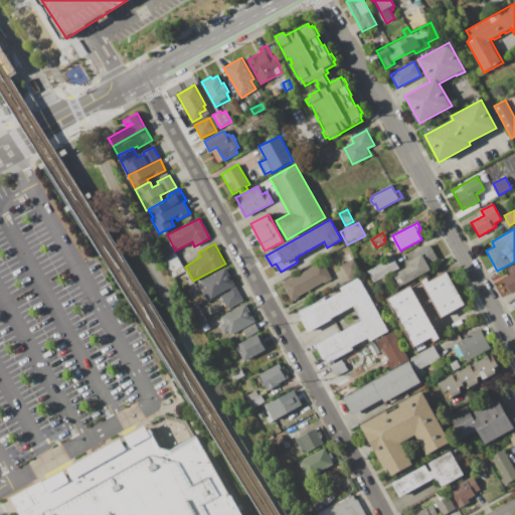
[(396,285),(391,277),(409,267),(407,263),(415,259),(412,254),(430,245),(438,260),(428,264),(432,270),(404,285),(402,282),(396,285)]
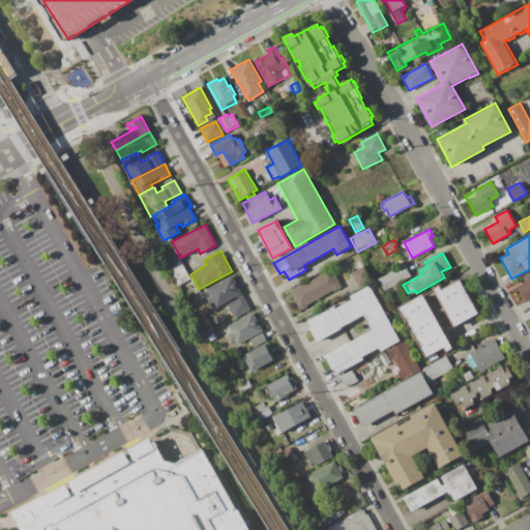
[(166,262),(178,256),(190,281),(178,286),(166,262)]
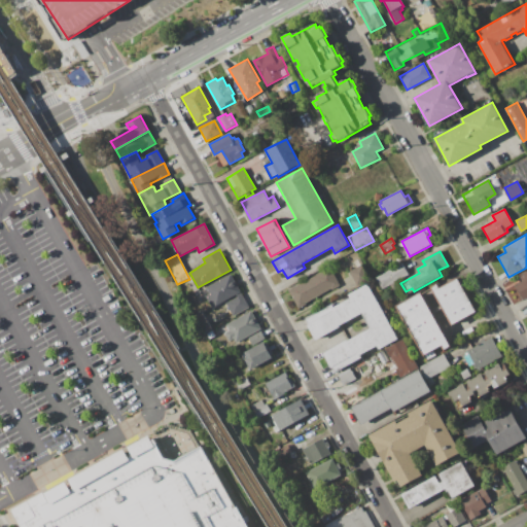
[(376,278),(401,262),(409,275),(382,290),(376,278)]
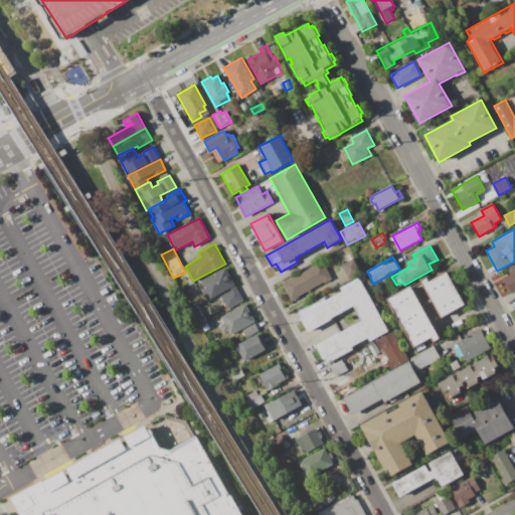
[(341,266),(354,259),(362,273),(349,280),(341,266)]
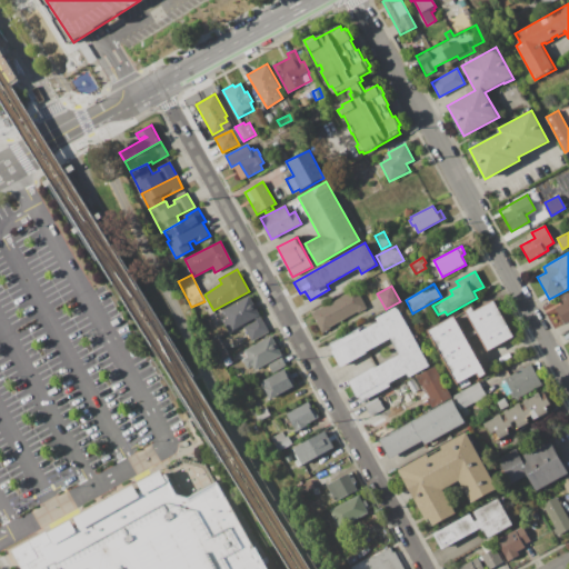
[(312,315),(357,290),(367,309),(358,313),(357,311),(331,326),(332,328),(322,333),(312,315)]
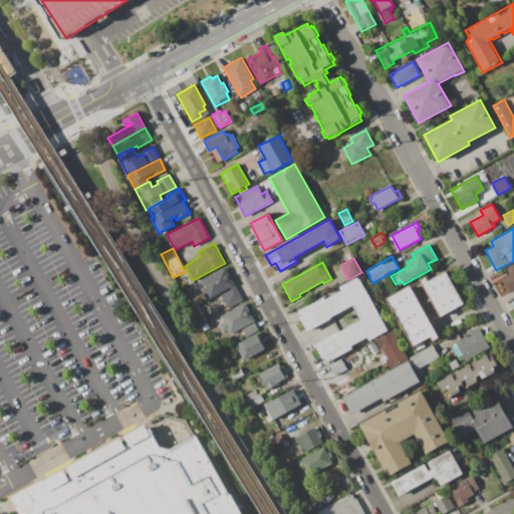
[(513,264),(513,290),(502,297),(491,277),(513,264)]
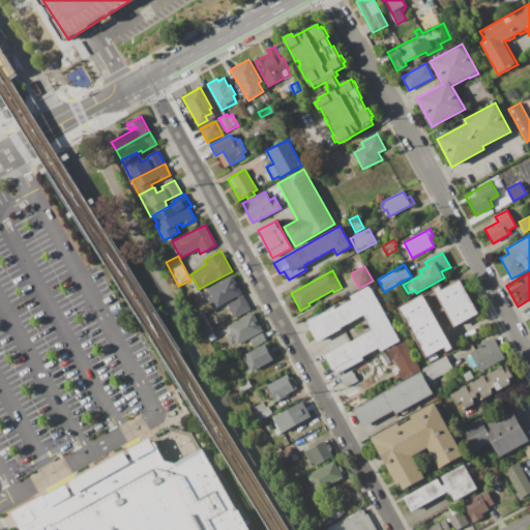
[(207,290),(234,276),(252,310),(235,319),(228,304),(238,299),(237,297),(212,311),(207,299),(210,297),(207,290)]
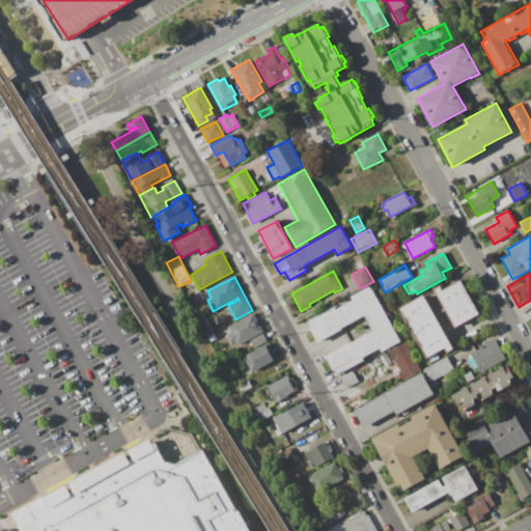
[(432,290),(442,285),(445,290),(462,281),(480,313),(454,328),(432,290)]
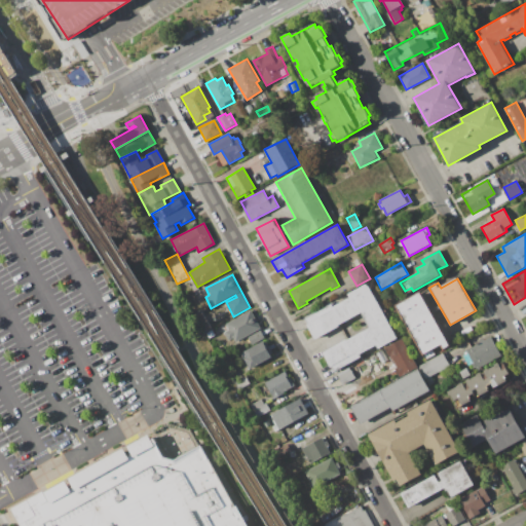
[(305,318),(332,304),(333,307),(350,298),(348,294),(367,284),(398,338),(335,372),(305,318)]
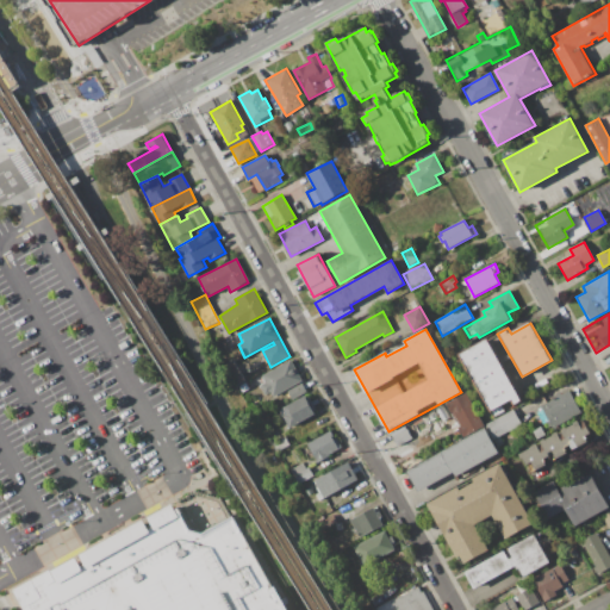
[(486,338),(523,402),(512,408),(510,403),(503,408),(505,411),(495,418),(458,356),(486,338)]
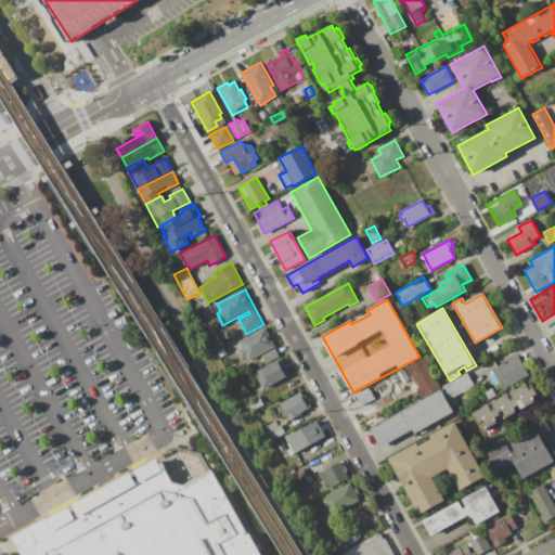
[(239,341),(266,326),(276,346),(248,361),(246,356),(242,358),(239,351),(243,349),(239,341)]
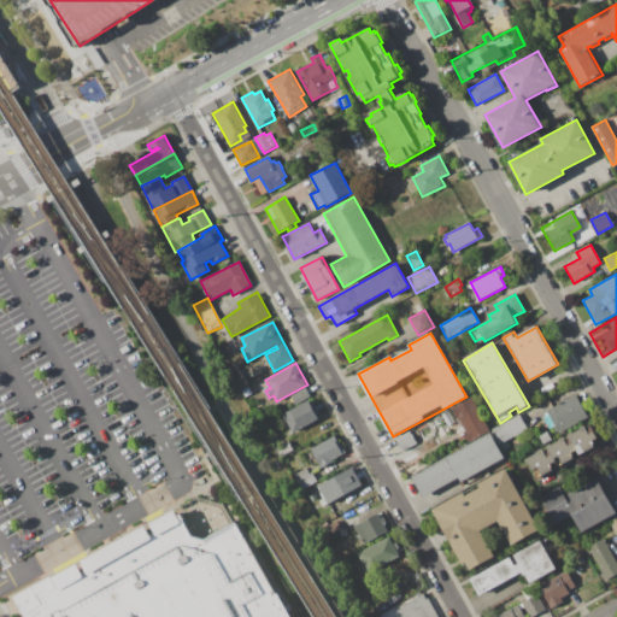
[(236,365),(248,386),(238,393),(224,372),(236,365)]
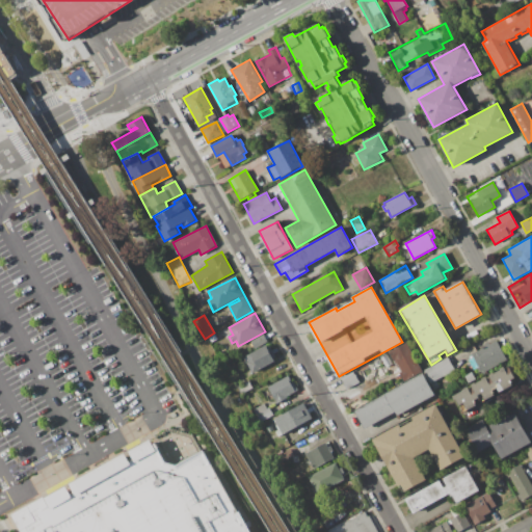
[(209,337),(215,334),(217,338),(212,342),(209,337)]
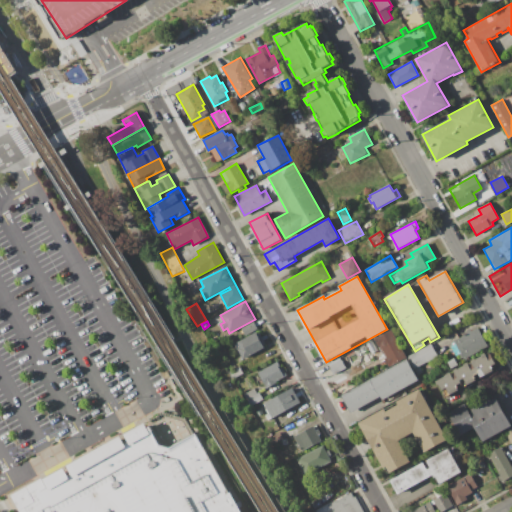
[(241,329),(255,321),(259,329),(245,337),(241,329)]
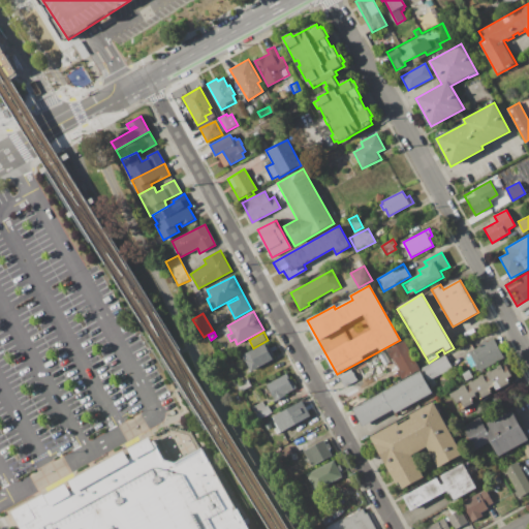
[(468,352),(481,345),(480,343),(487,340),(488,342),(494,339),(504,359),(479,372),(477,369),(475,370),(472,366),(475,365),(468,352)]
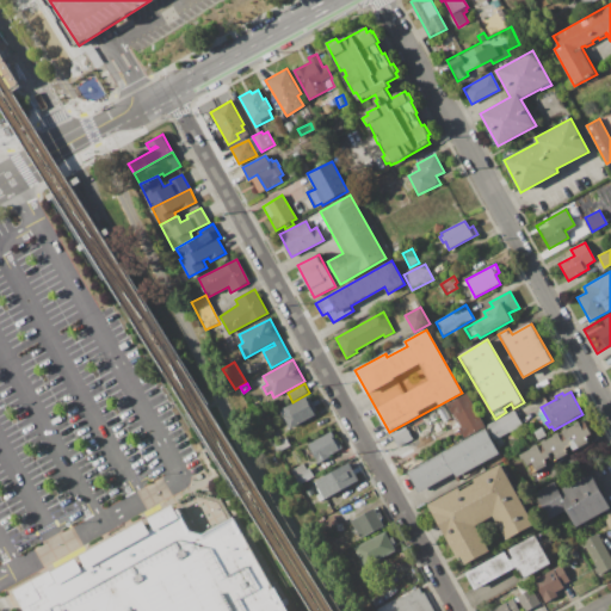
[(467,394),(486,426),(464,439),(458,429),(460,427),(446,406),(467,394)]
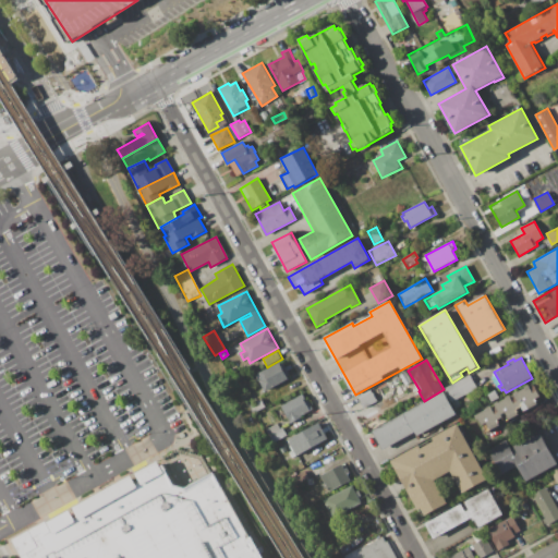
[(256,374),(279,362),(289,378),(265,391),(256,374)]
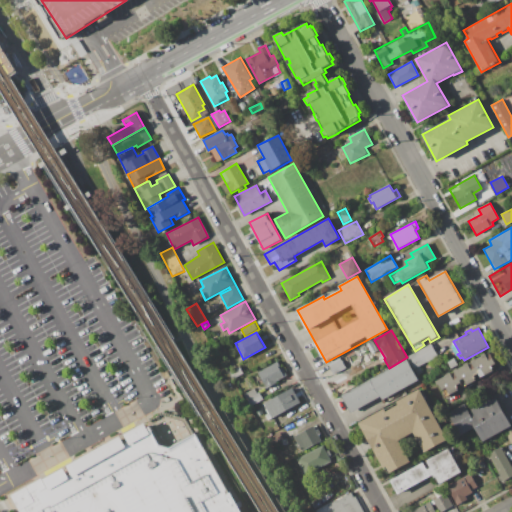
[(408,356),(431,343),(437,356),(415,368),(408,356)]
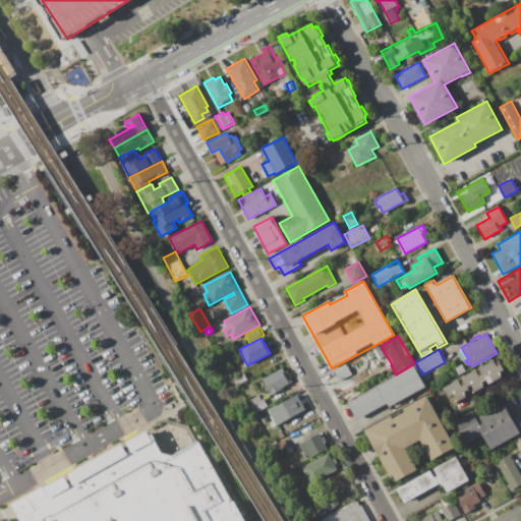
[(442,387),(459,378),(463,386),(466,384),(462,375),(477,368),(481,378),(484,375),(479,366),(495,359),(496,361),(500,359),(506,369),(500,372),(503,379),(489,385),(486,379),(482,382),(484,387),(475,392),(474,389),(465,393),(467,397),(457,401),(454,395),(450,397),(447,393),(446,394),(442,387)]
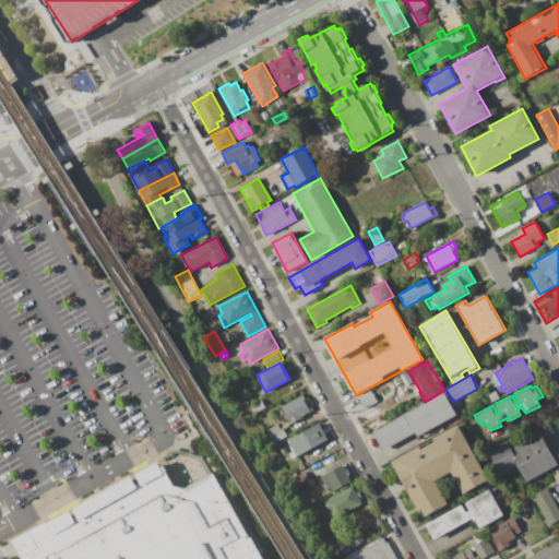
[(358,397),(371,391),(373,393),(375,393),(379,402),(364,408),(358,397)]
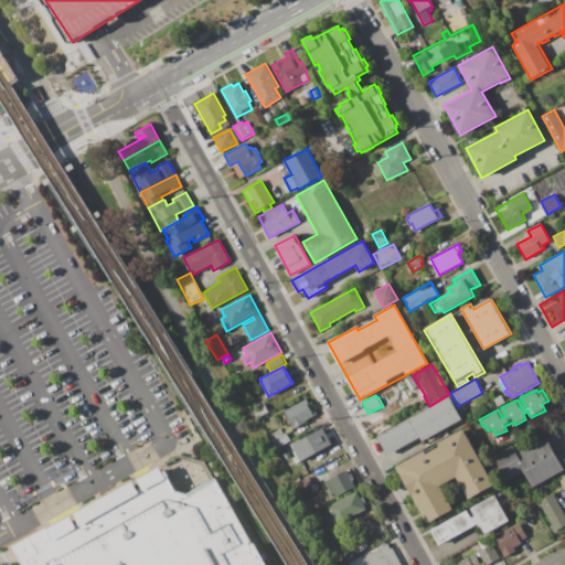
[(493,400),(501,395),(505,403),(498,407),(493,400)]
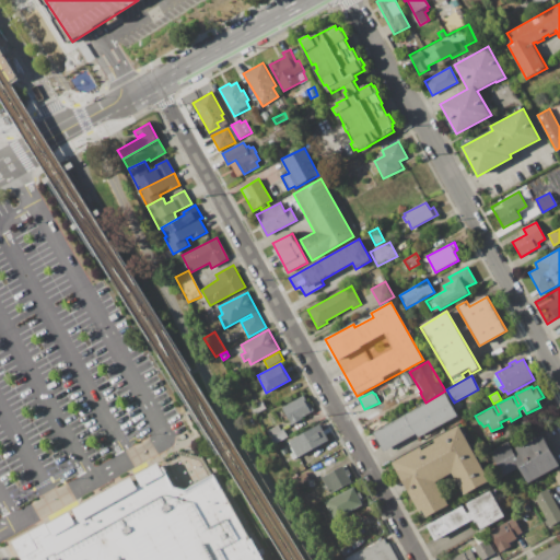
[(374,433),(445,393),(457,416),(418,439),(416,434),(385,452),(374,433)]
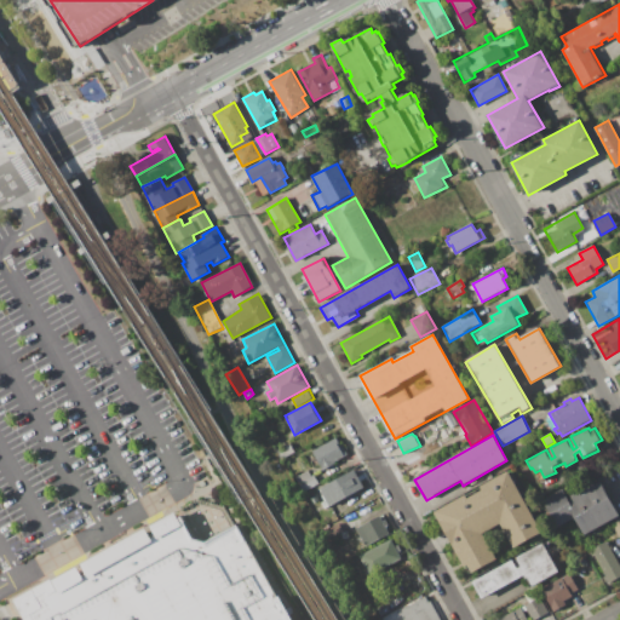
[(306,457),(337,438),(339,443),(337,445),(345,458),(322,470),(320,464),(313,469),(306,457)]
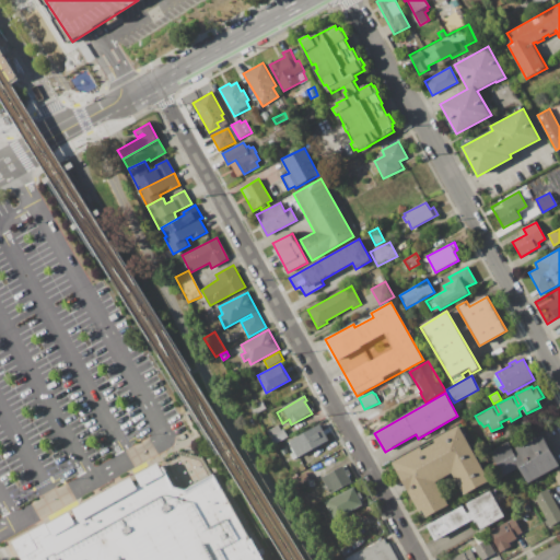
[(248,407),(263,400),(266,409),(253,416),(248,407)]
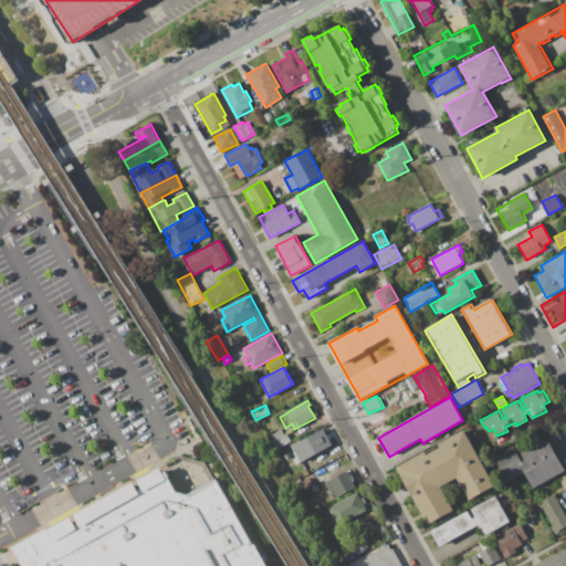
[(464,406),(468,412),(461,416),(458,409),(464,406)]
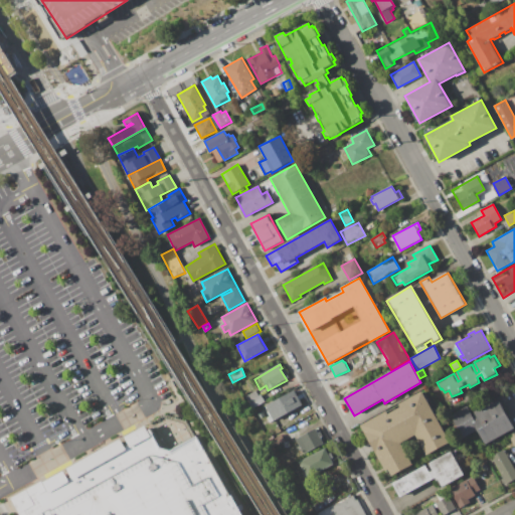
[(264,406),(295,390),(302,404),(270,422),(268,417),(270,416),(264,406)]
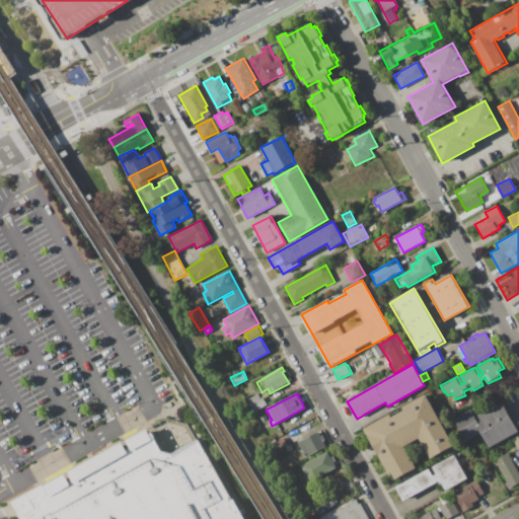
[(253,412),(247,400),(257,394),(261,398),(263,397),(267,404),(253,412)]
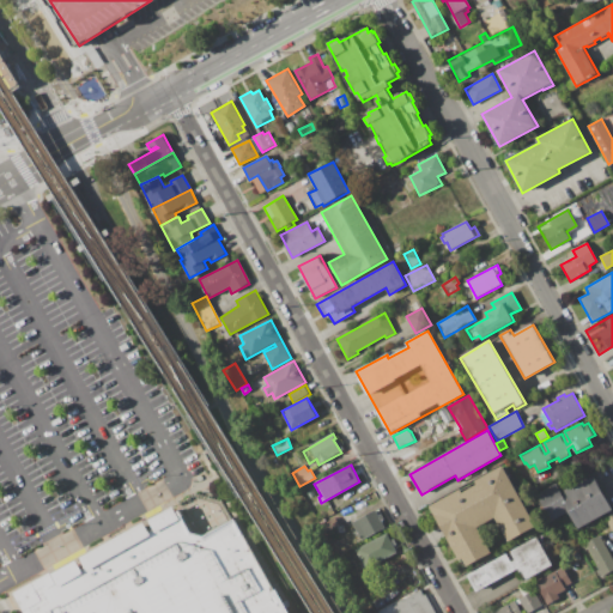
[(431,505),(461,489),(463,493),(478,485),(475,481),(503,466),(536,527),(509,542),(496,520),(480,528),(495,553),(466,569),(431,505)]
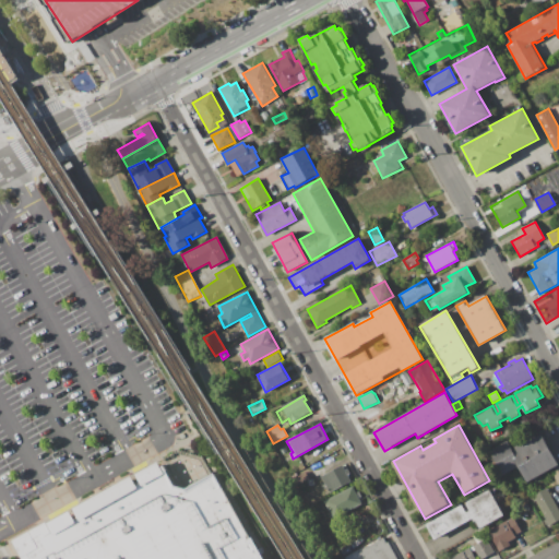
[(540,433),(558,465),(526,482),(519,467),(496,479),(483,454),(508,441),(512,449),(540,433)]
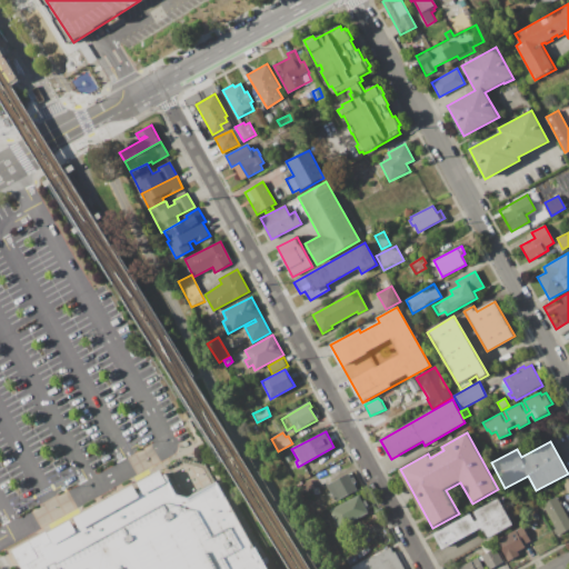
[(217,482),(255,549),(257,548),(268,568),(22,568),(13,551),(48,532),(53,542),(55,542),(49,533),(71,520),(77,530),(80,528),(76,518),(135,486),(139,493),(143,491),(139,483),(161,470),(165,476),(167,475),(178,496),(189,498),(217,482)]
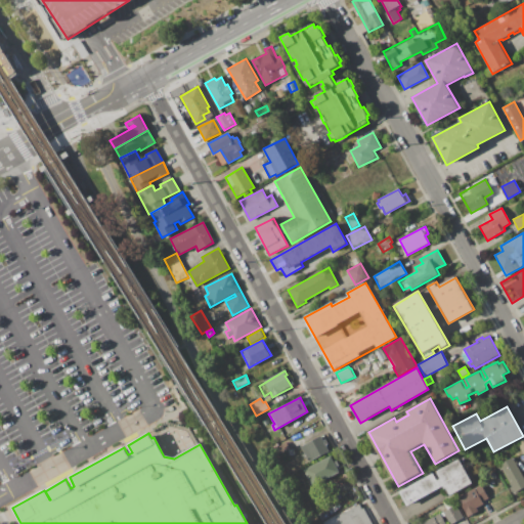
[(301,446),(323,434),(329,444),(325,445),(330,451),(309,463),(301,446)]
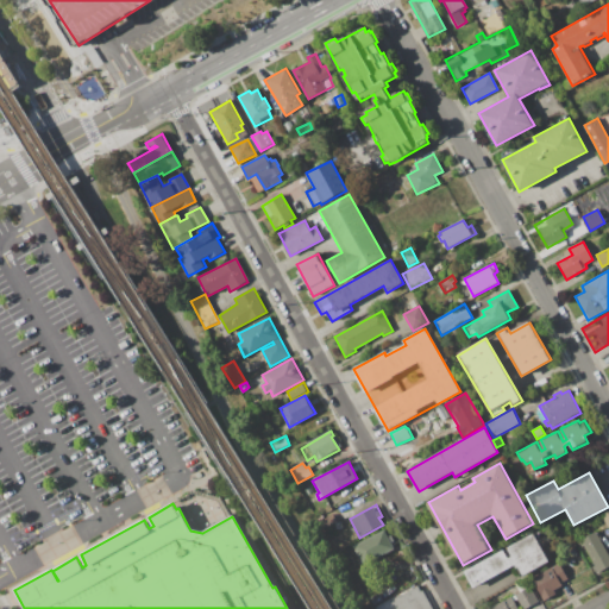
[(320,522),(332,514),(337,521),(324,528),(320,522)]
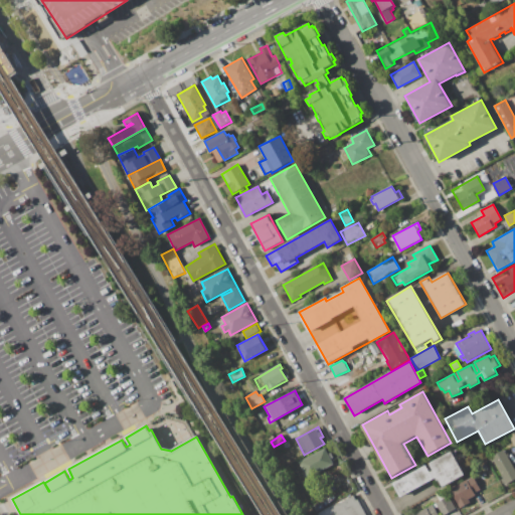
[(299,462),(325,448),(334,465),(308,478),(299,462)]
